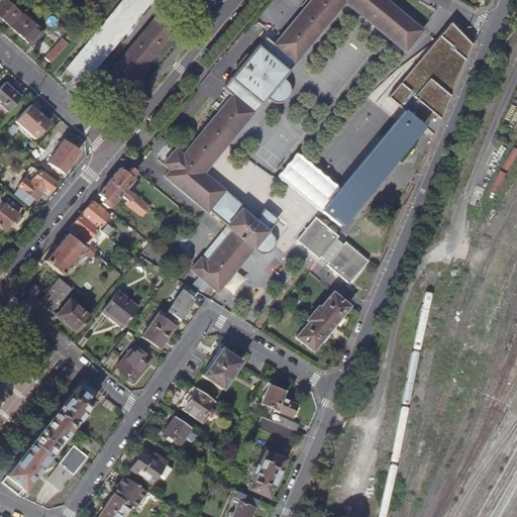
[(76,80),(73,84),(79,89),(126,32),(152,0),(122,0),(65,70),(75,79),(76,80)]
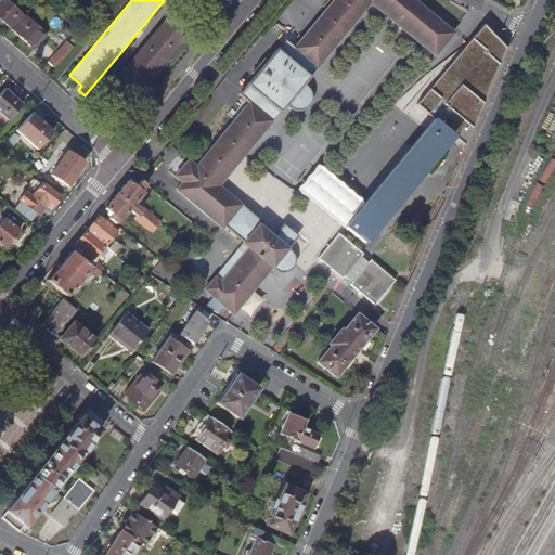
[(217,189),(220,185),(244,156),(286,105),(291,110),(295,111),(299,111),(302,110),(306,107),(310,104),(312,100),(312,95),(311,91),(309,88),(308,86),(305,82),(373,0),(334,0),(296,47),(286,40),(279,49),(278,48),(247,85),(249,86),(242,95),(250,102),(195,168),(188,163),(183,168),(178,173),(185,180),(179,188),(194,201),(210,183),(217,189)]
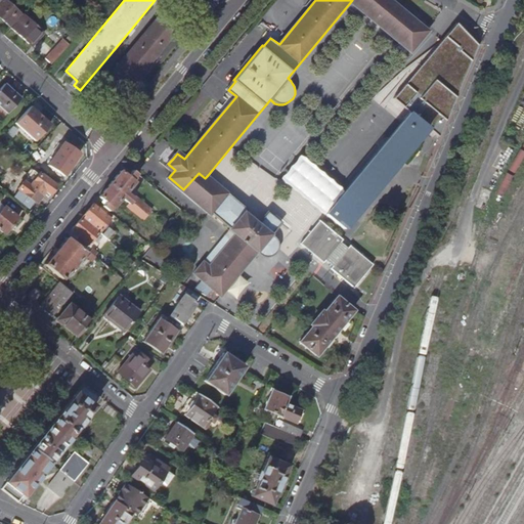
[(397,6),(389,0),(355,0),(384,23),(397,6)]
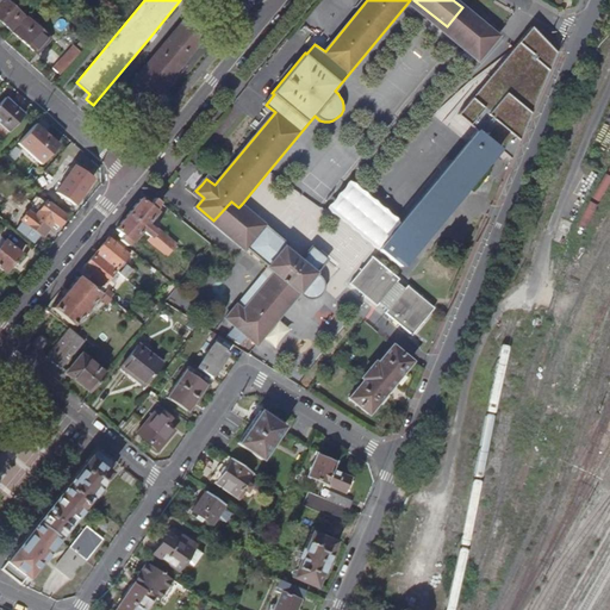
[(0,20),(16,35),(29,20),(8,1),(0,11),(0,20)]
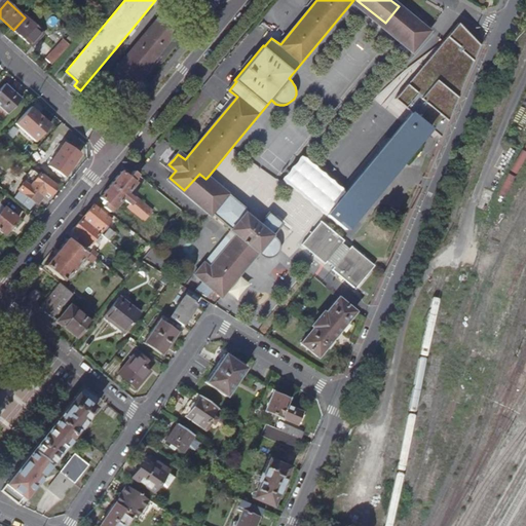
[(399,6),(385,23),(381,29),(412,54),(430,32),(399,6)]
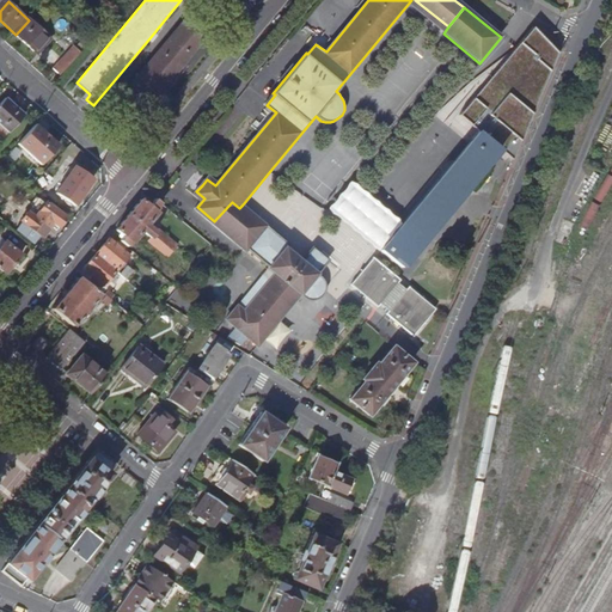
[(161,91),(175,75),(207,37),(210,32),(202,25),(189,14),(138,77),(130,85),(151,104),(161,91)]
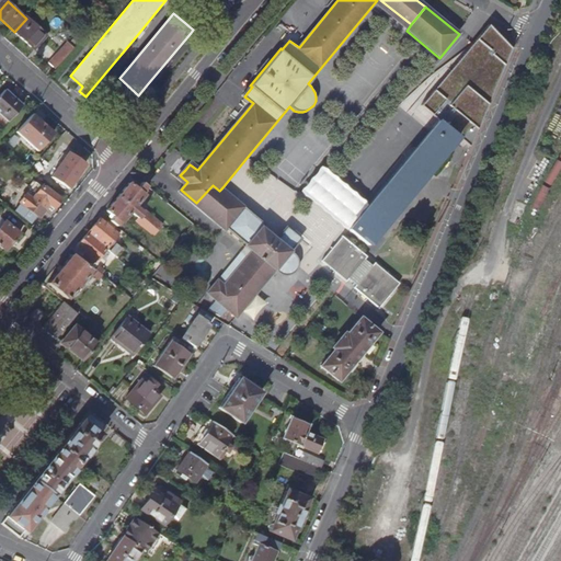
[(26,19),(14,32),(34,50),(47,36),(26,18),(26,19)]
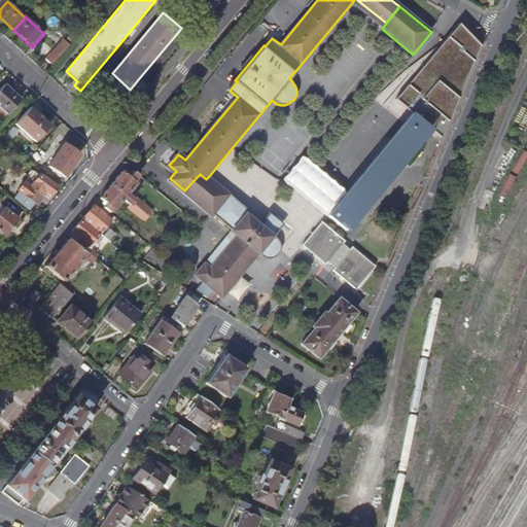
[(480,44),(460,23),(396,98),(412,111),(431,130),(437,135),(480,44)]
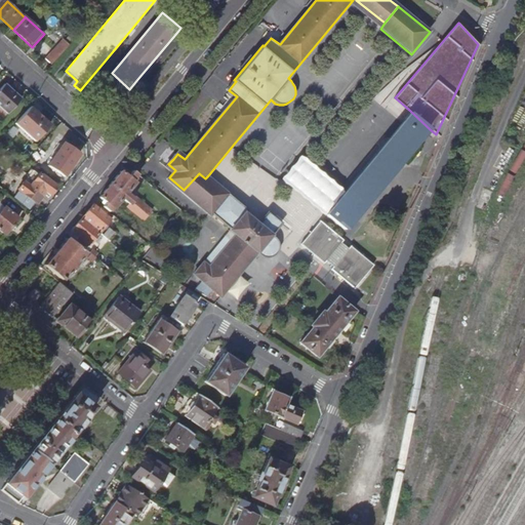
[(51,63),(68,45),(63,39),(45,57),(51,63)]
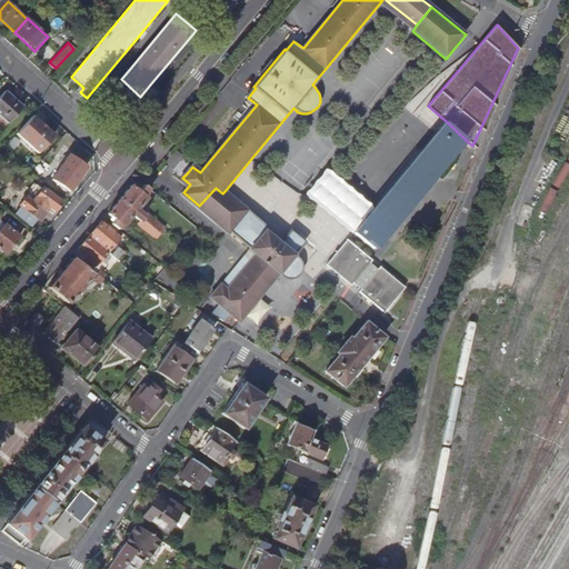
[(0,120),(6,126),(20,109),(2,93),(0,96),(0,120)]
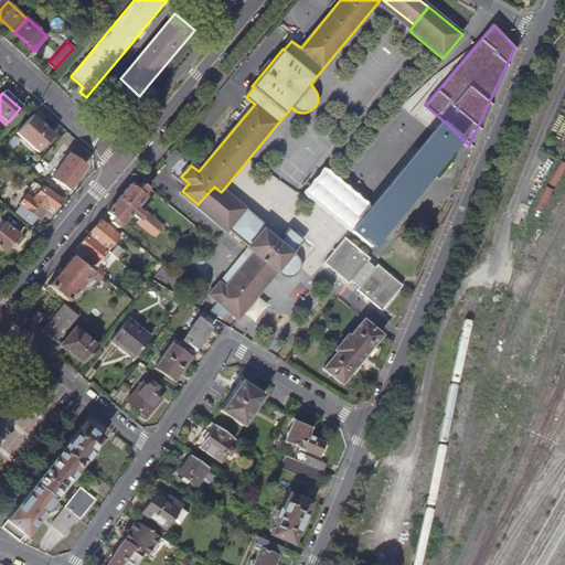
[(11,132),(33,152),(50,135),(28,115),(11,132)]
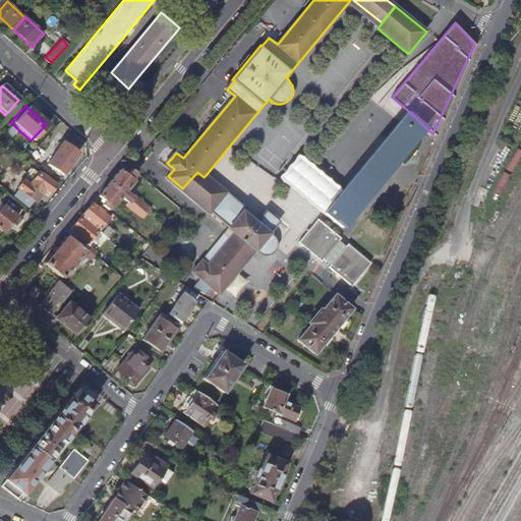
[(426,128),(407,110),(341,190),(324,213),(325,213),(342,228),(362,204),(426,128)]
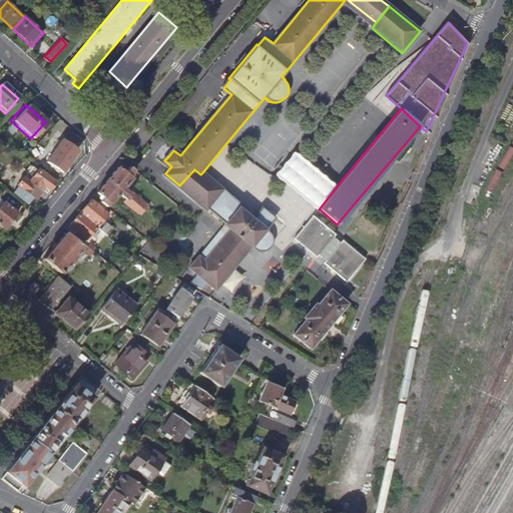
[(43,163),(53,172),(58,165),(63,169),(75,151),(60,140),(43,163)]
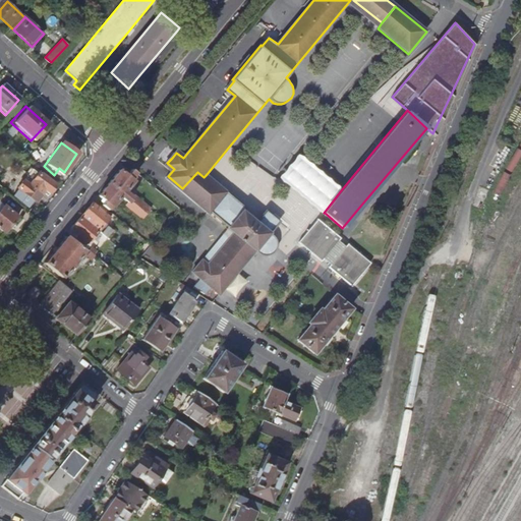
[(297,155),(280,175),(285,179),(324,213),(341,190),(297,155)]
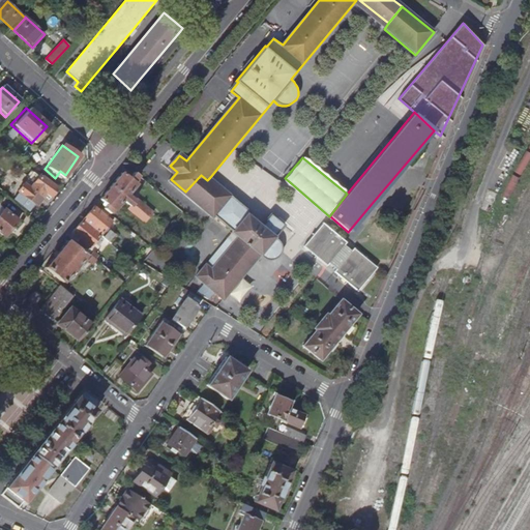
[(104,204),(110,209),(113,205),(115,207),(122,197),(129,203),(127,205),(135,211),(139,206),(137,204),(141,200),(137,197),(135,199),(126,192),(136,181),(134,179),(137,176),(133,172),(130,171),(127,174),(122,169),(100,195),(107,201),(104,204)]
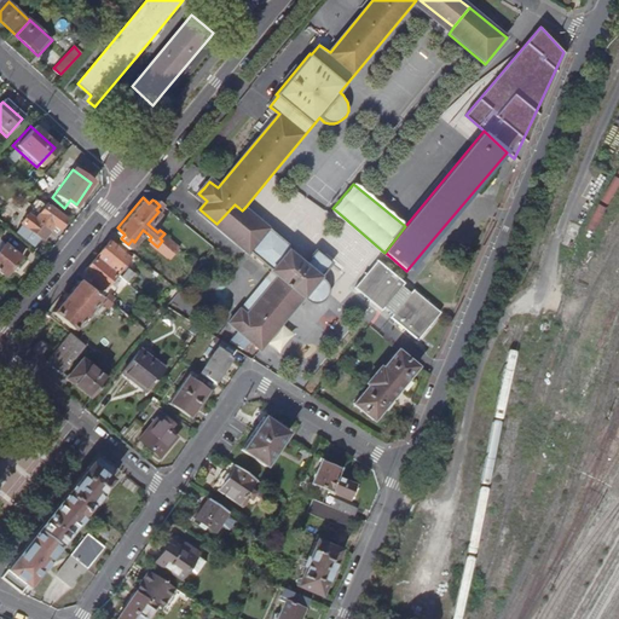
[(40,202),(29,214),(35,219),(46,207),(40,202)]
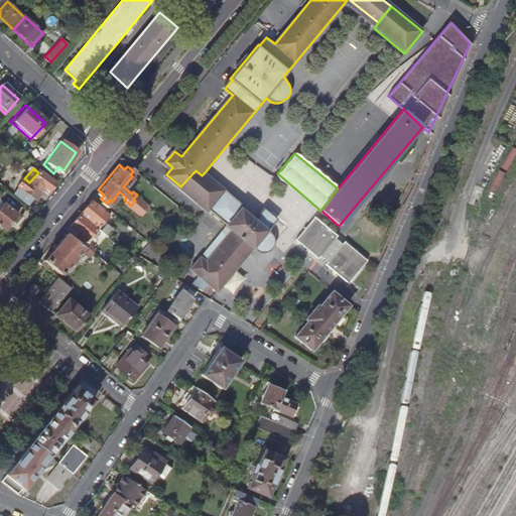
[(29,182),(24,178),(23,177),(17,184),(34,199),(44,186),(49,191),(56,184),(39,170),(38,172),(29,182)]
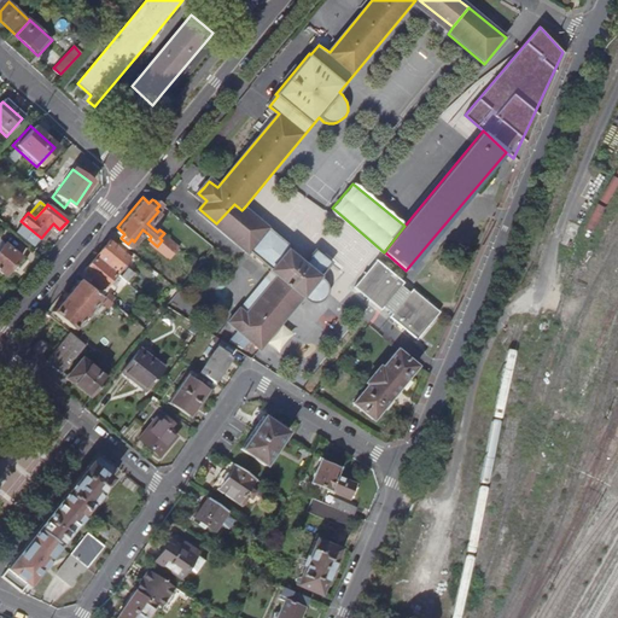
[(301,254),(245,207),(242,210),(234,204),(216,223),(248,250),(252,254),(254,252),(272,268),(273,267),(279,270),(280,269),(284,272),(296,258),(296,260),(301,254)]
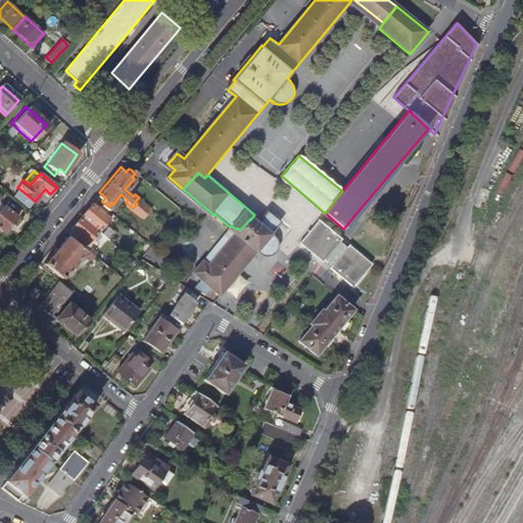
[(475,206),(483,209),(490,192),(481,189),(475,206)]
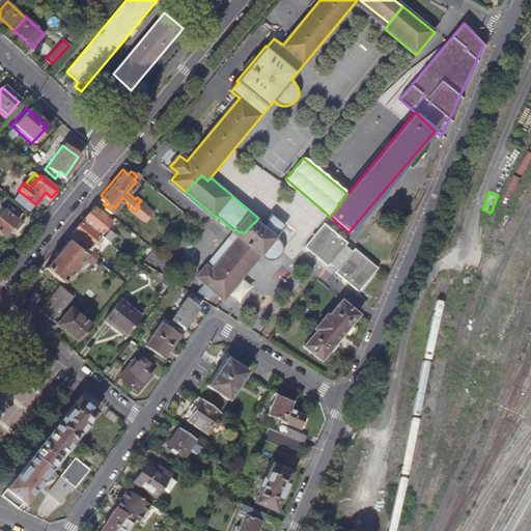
[(84,218),(100,231),(111,218),(107,216),(110,213),(99,204),(96,206),(94,205),(84,218)]
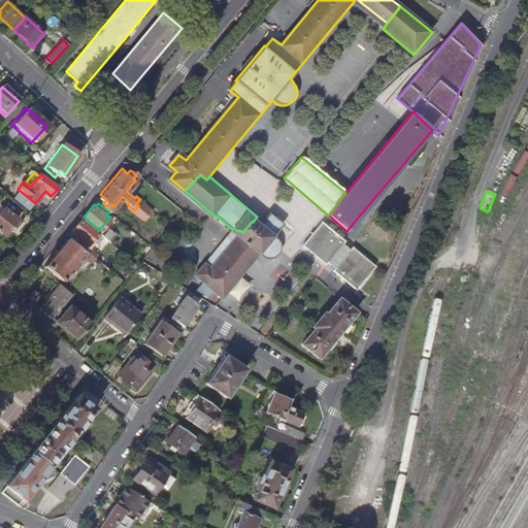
[(0,232),(3,235),(15,220),(2,207),(0,209),(0,232)]
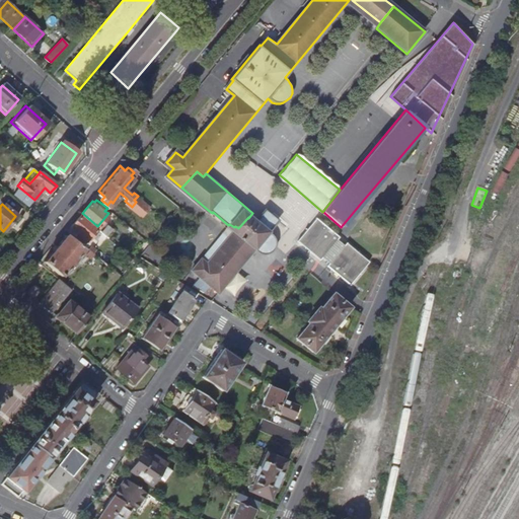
[(229,224),(228,225),(227,226),(233,231),(223,242),(207,262),(202,256),(192,270),(200,277),(193,285),(203,292),(209,285),(218,292),(253,249),(258,253),(262,254),(266,255),(269,254),(271,253),(274,250),(275,248),(276,245),(276,242),(276,240),(274,237),(273,234),(268,231),(276,222),(263,211),(253,222),(248,218),(248,217),(238,228),(235,226),(234,227),(229,224)]
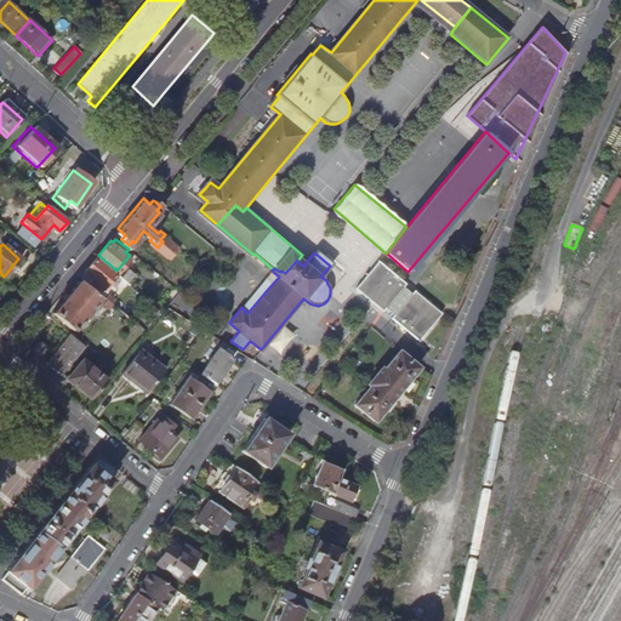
[(117,271),(98,255),(85,271),(87,272),(85,275),(97,286),(100,283),(104,286),(117,271)]
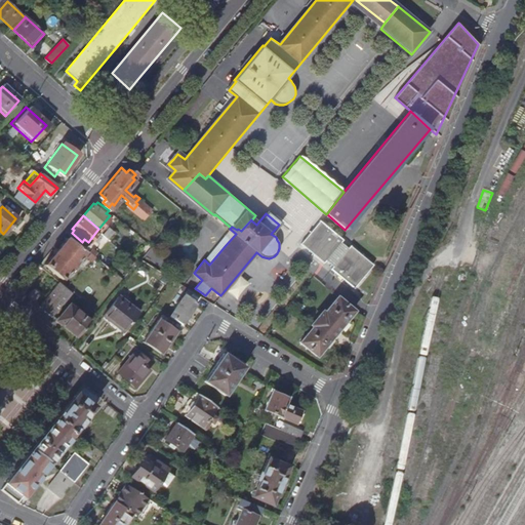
[(345,241),(321,221),(300,244),(324,265),(326,261),(333,268),(331,271),(354,289),(373,267),(351,247),(349,250),(341,244),(345,241)]
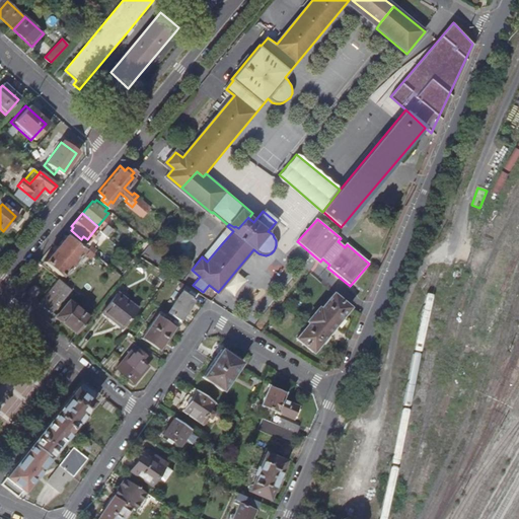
[(217,238),(223,242),(233,231),(227,226),(217,238)]
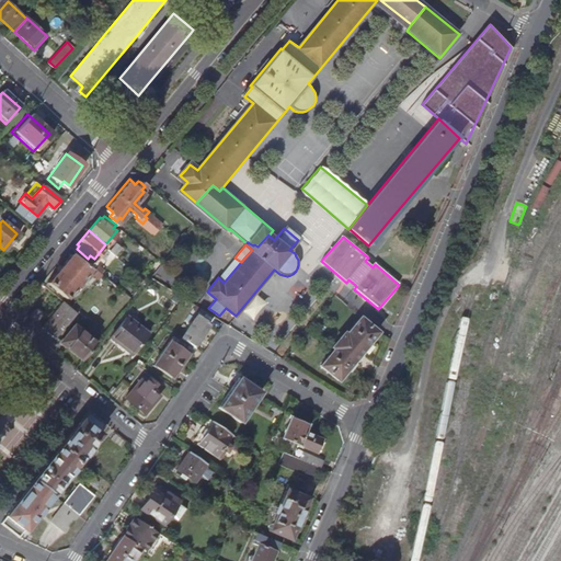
[(48,278),(67,295),(75,286),(78,289),(82,284),(81,283),(86,277),(83,275),(90,267),(71,252),(48,278)]
